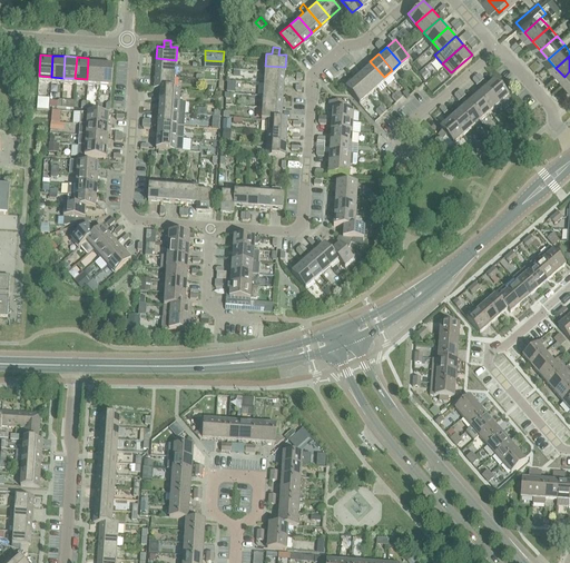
[(87,79),(99,80),(100,59),(88,58),(87,79)]
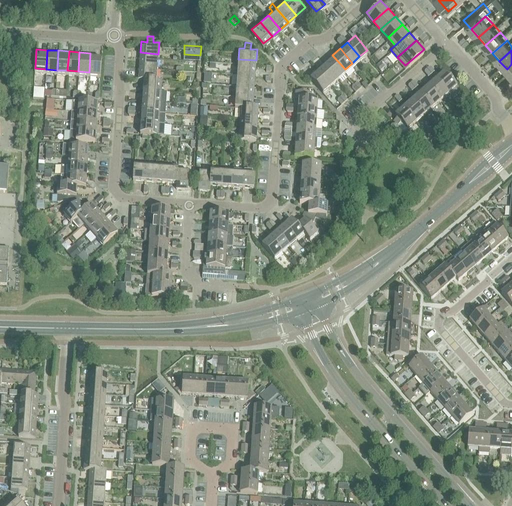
[(140,52),(139,63),(157,64),(158,54),(140,52)]
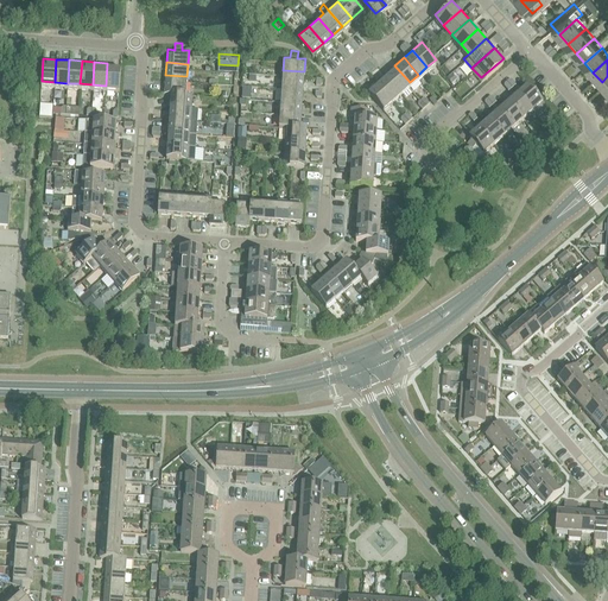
[(107,63),(106,86),(119,87),(121,63),(107,63)]
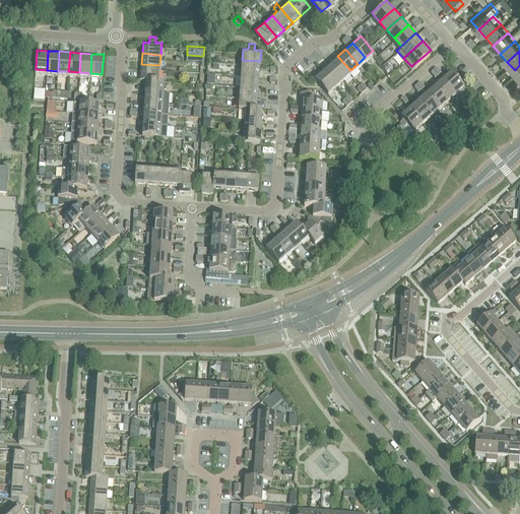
[(337,56),(330,62),(343,76),(350,70),(337,56)]
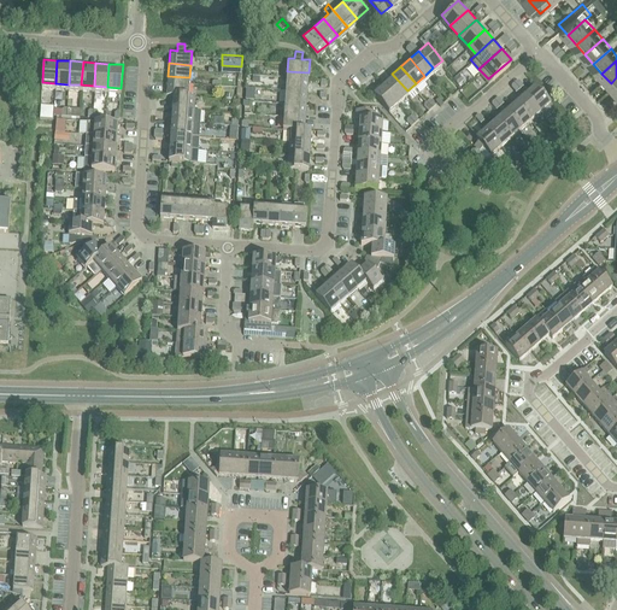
[(287,71),(286,84),(307,86),(309,72),(287,71)]
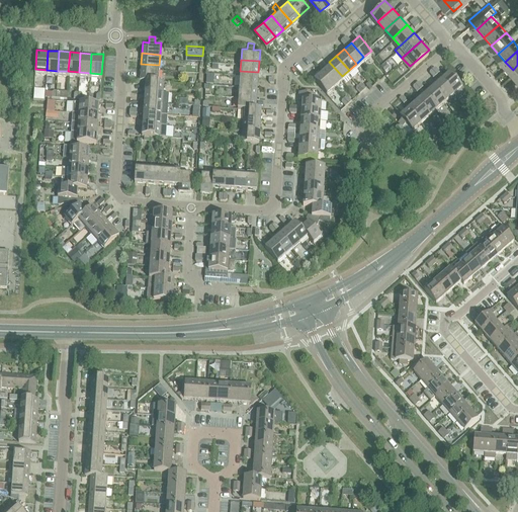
[(329,62),(322,68),(334,83),(342,76),(329,62)]
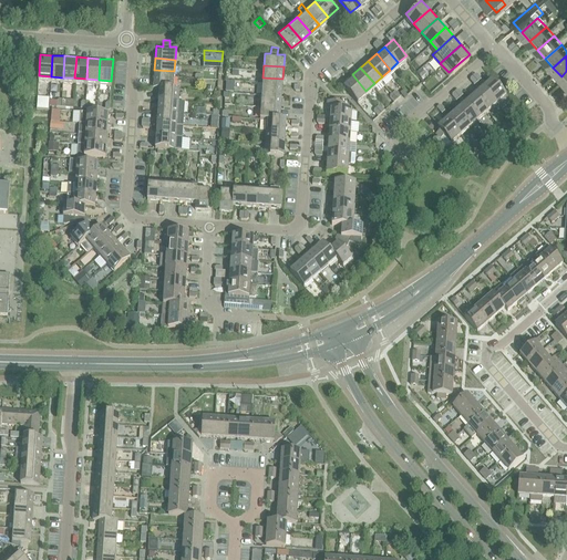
[(154,82),(160,83),(174,83),(174,71),(154,70),(154,82)]
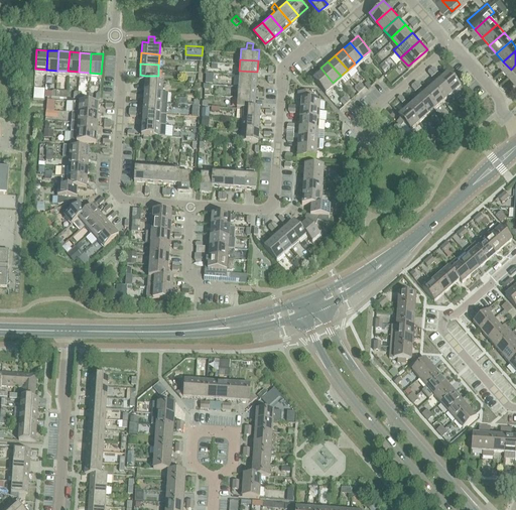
[(333,83),(320,68),(312,75),(326,89),(333,83)]
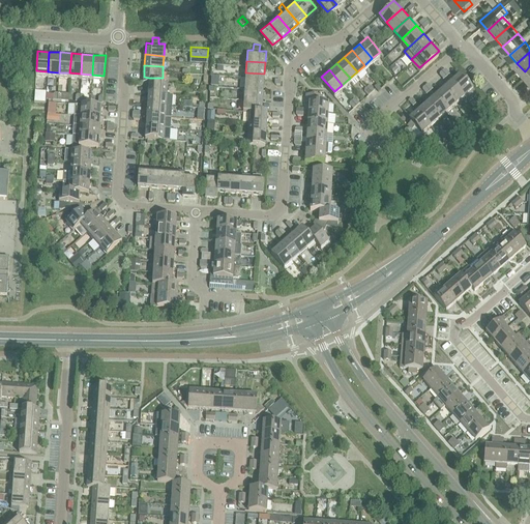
[(451,77),(464,92),(469,96),(477,89),(460,69),(451,77)]
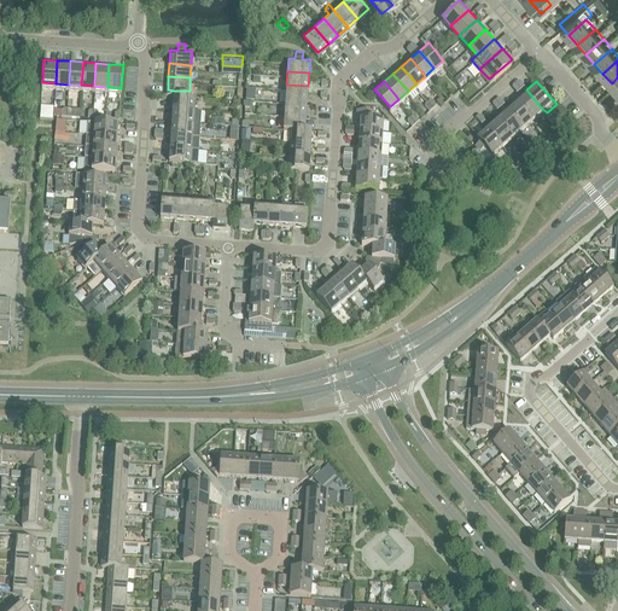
[(248,83),(246,94),(250,95),(256,95),(256,83),(248,83)]
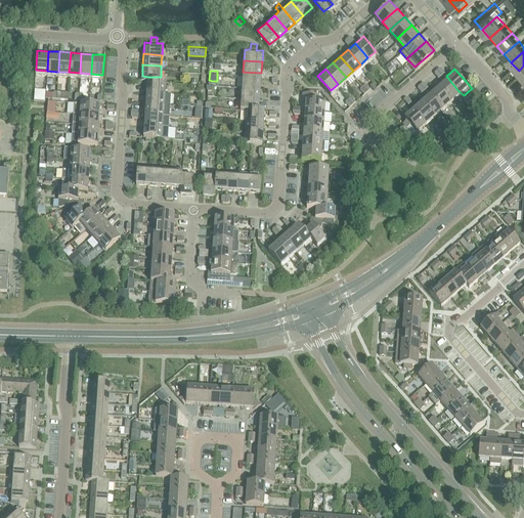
[(243,72),(242,82),(261,84),(261,73),(243,72)]
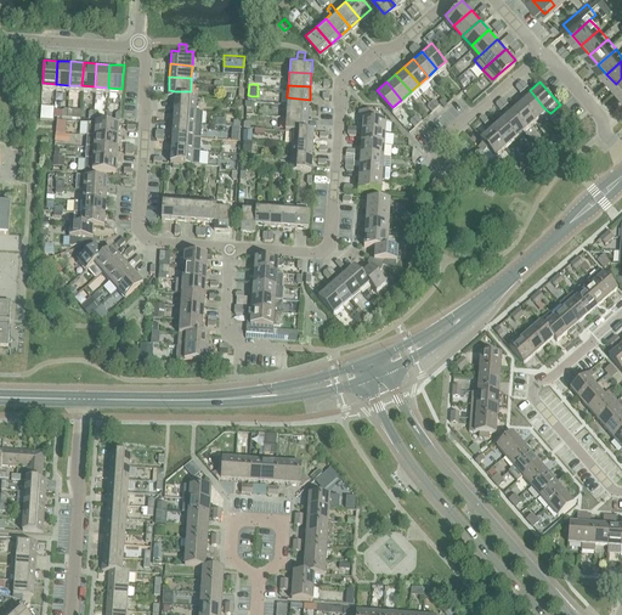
[(530,90),(519,99),(535,117),(544,108),(530,90)]
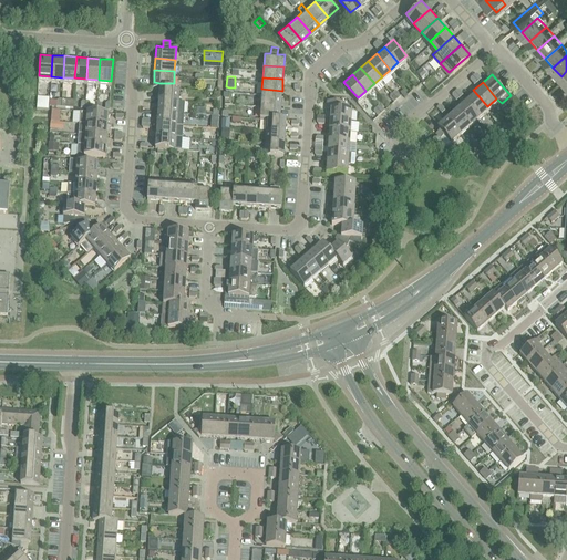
[(160,83),(158,94),(178,95),(179,84),(174,83),(160,83)]
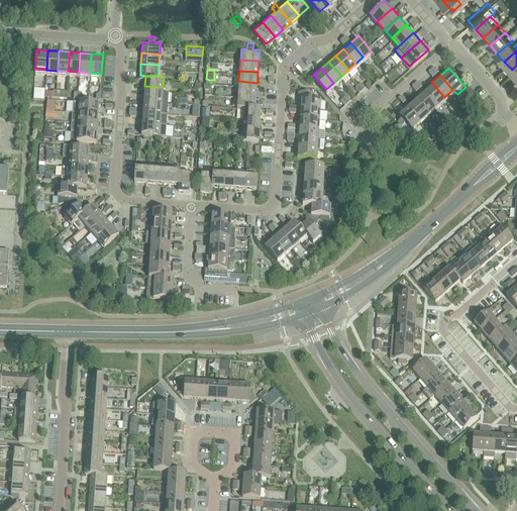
[(238,81),(238,92),(256,93),(257,83),(238,81)]
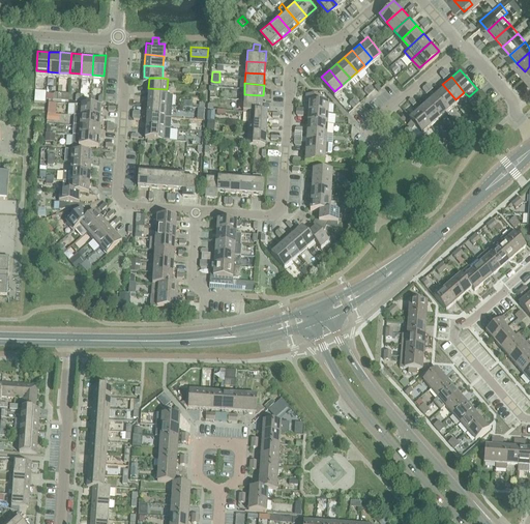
[(442,84),(434,91),(447,107),(455,99),(442,84)]
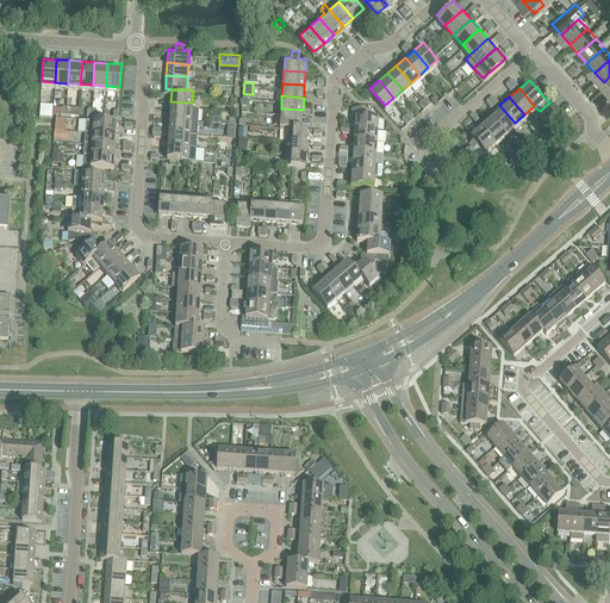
[(170,101),(169,114),(191,116),(197,117),(198,104),(192,103),(170,101)]
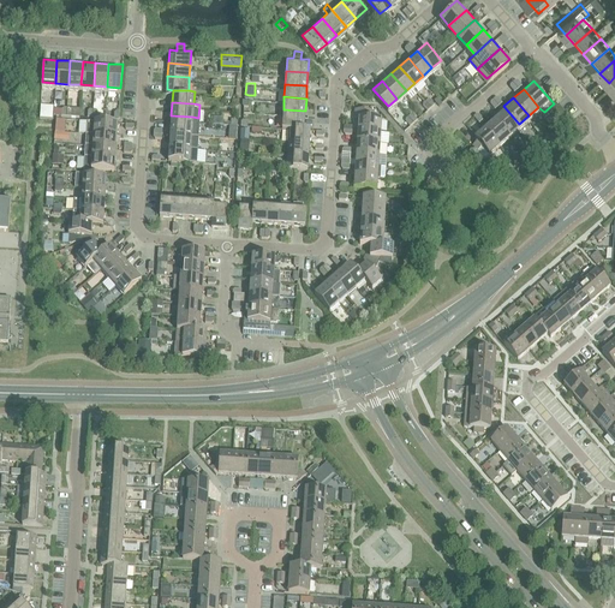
[(358,113),(358,125),(381,126),(382,114),(374,113),(374,105),(354,103),(354,112),(358,113)]
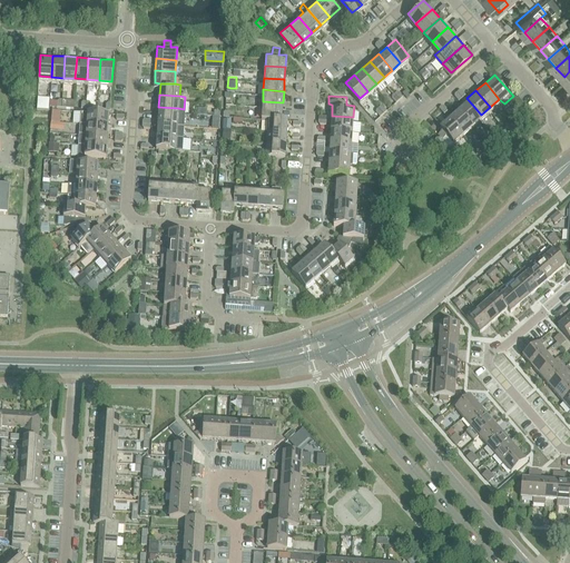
[(467,98),(458,106),(472,122),(481,115),(467,98)]
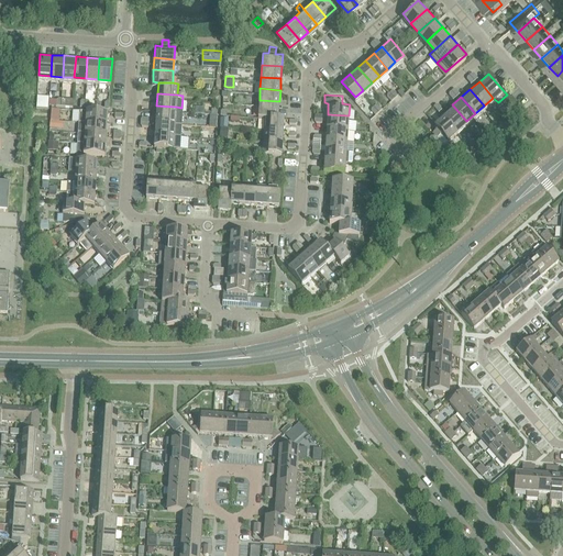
[(258,112),(264,113),(278,113),(279,101),(260,100),(258,112)]
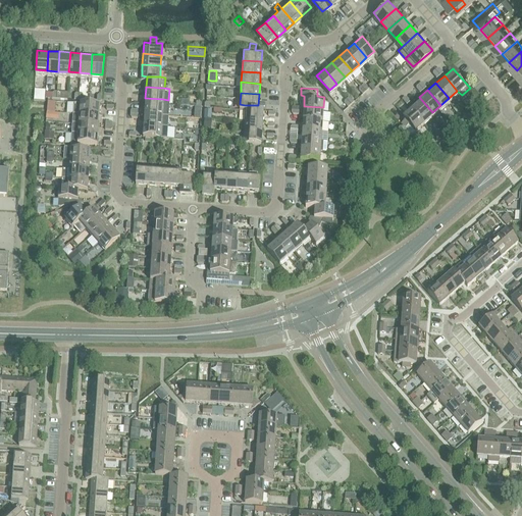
[(419,97),(411,105),(424,119),(432,112),(419,97)]
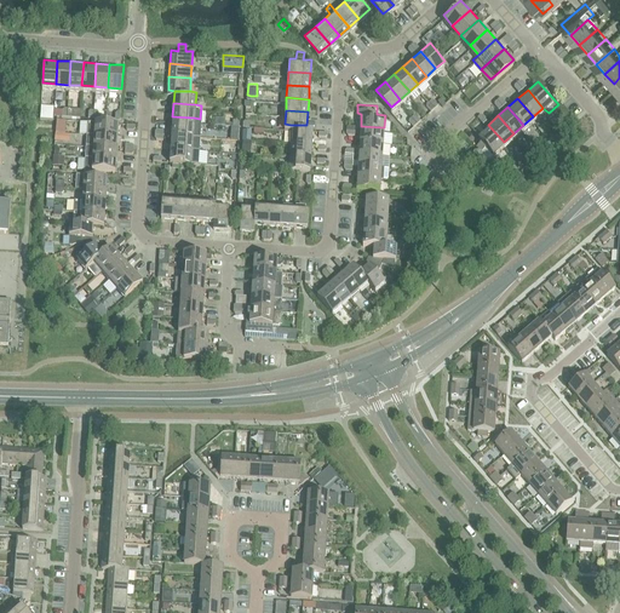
[(87,116),(87,129),(118,131),(119,118),(87,116)]
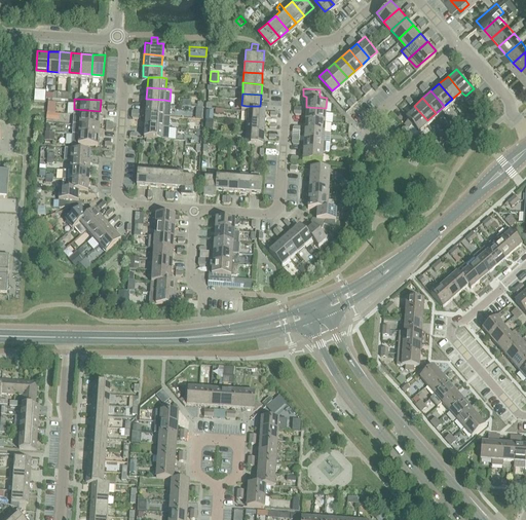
[(146,99),(146,110),(170,111),(170,101),(164,100),(146,99)]
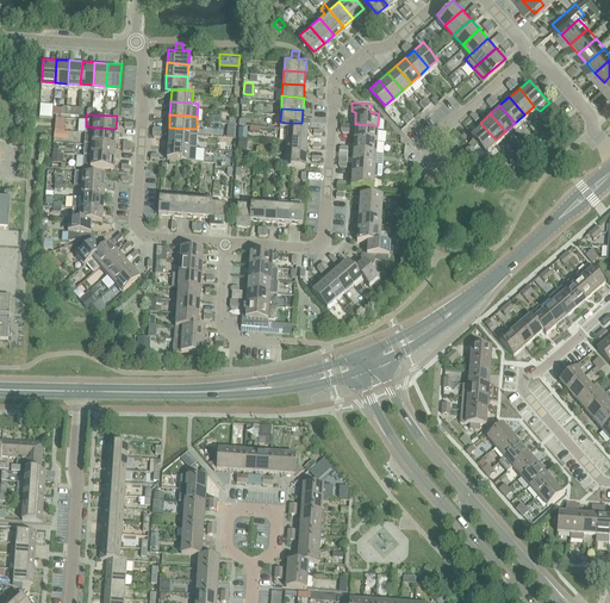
[(286,123),(286,136),(307,137),(307,124),(302,123),(286,123)]
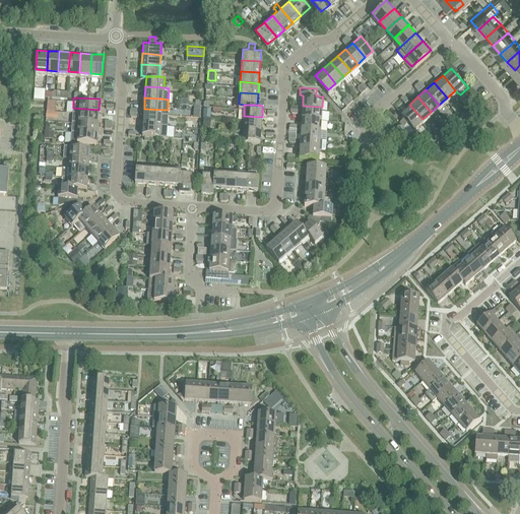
[(423,119),(409,105),(400,112),(403,115),(399,118),(403,122),(406,119),(413,126),(423,119)]
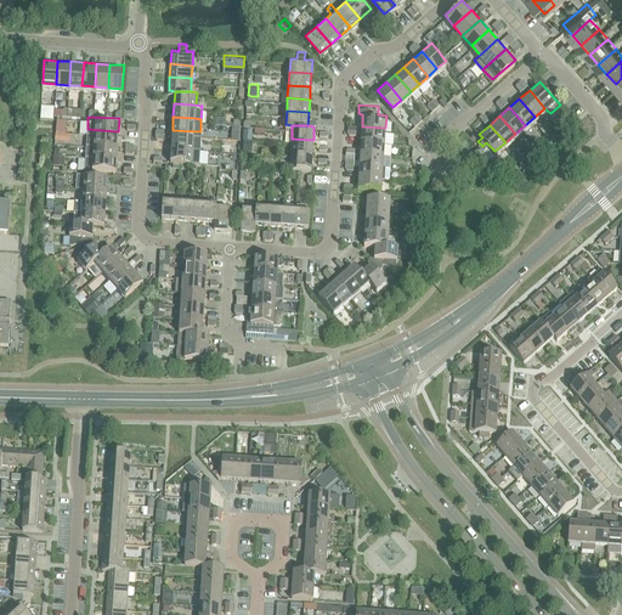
[(362,127),(361,137),(384,139),(385,128),(362,127)]
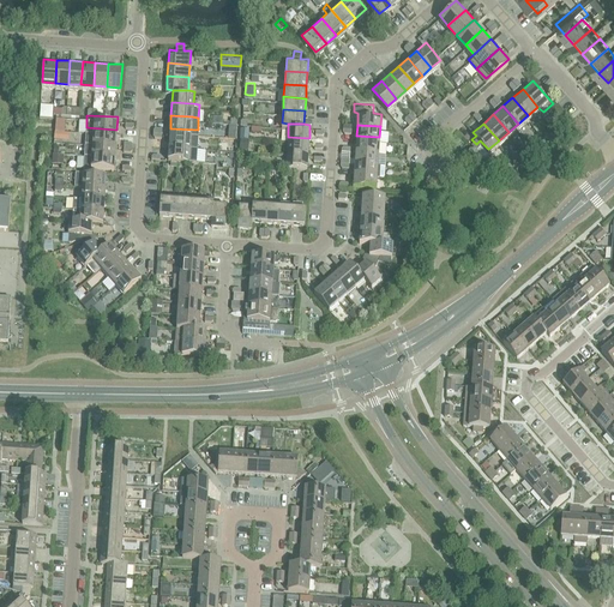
[(86,127),(85,139),(115,142),(116,130),(86,127)]
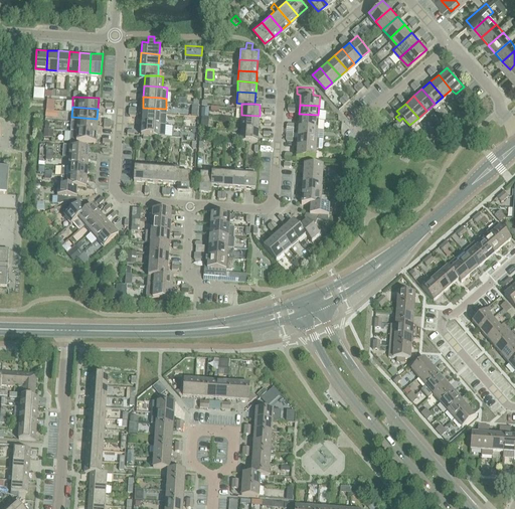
[(143,108),(142,119),(165,120),(166,109),(143,108)]
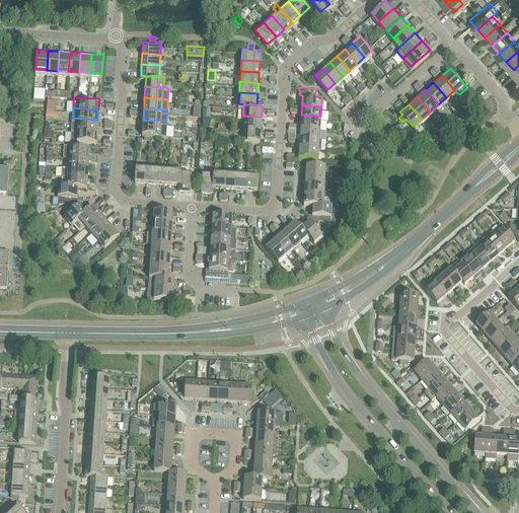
[(300,125),(320,126),(326,126),(326,117),(320,116),(301,115),(300,125)]
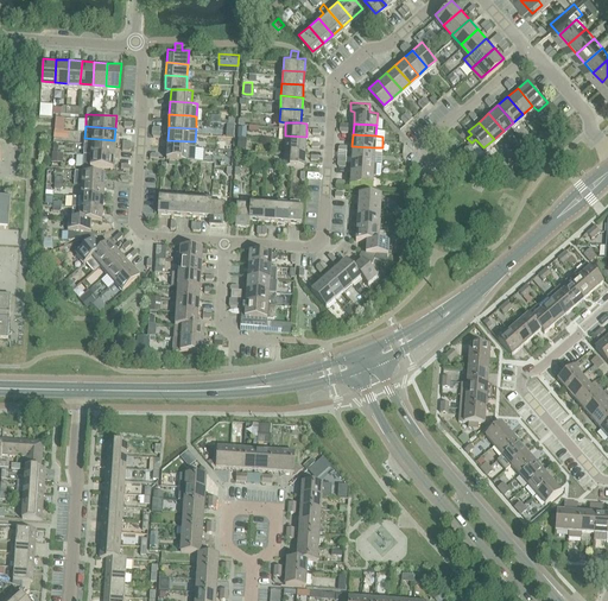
[(285,135),(284,149),(305,150),(306,137),(285,135)]
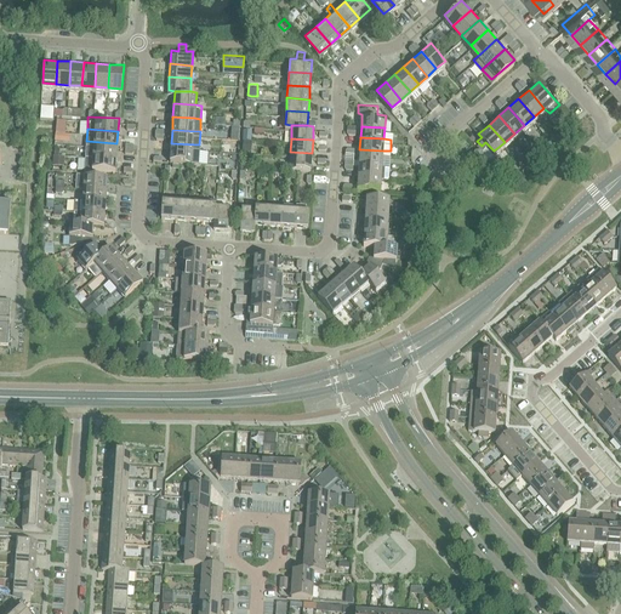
[(86,141),(85,152),(117,154),(117,143),(86,141)]
